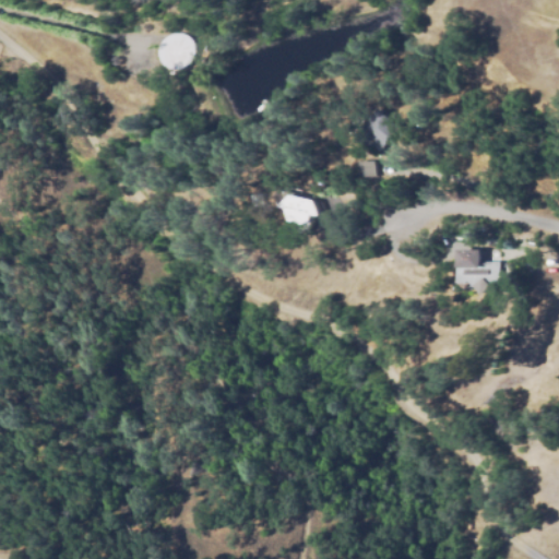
[(175,32),(177,32),(180,33),(182,34),(185,36),(187,38),(188,40),(189,44),(190,47),(190,50),(190,54),(189,57),(188,60),(187,63),(185,66),(182,68),(180,69),(178,70),(175,70),(173,70),(170,69),(167,68),(165,66),(164,63),(162,61),(161,58),(161,55),(159,51),(159,48),(161,45),(162,42),(163,38),(165,36),(167,34),(169,33),(173,32),(175,32)]
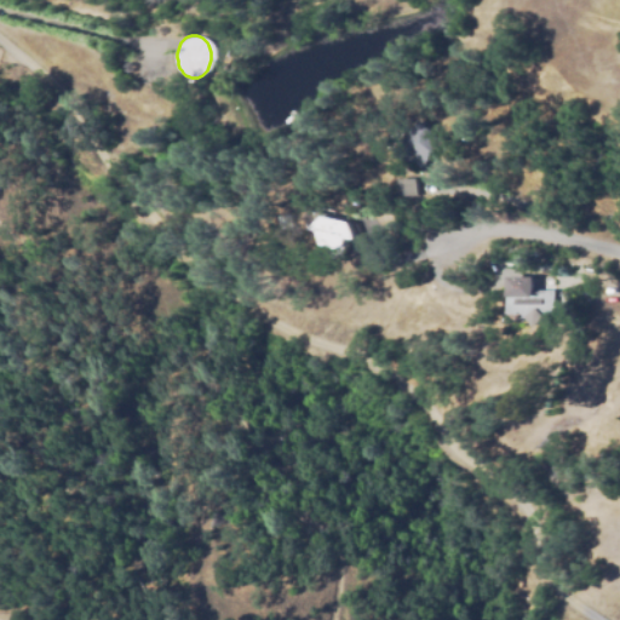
[(424,170),(413,161),(411,165),(395,153),(420,120),(432,128),(428,135),(442,145),(424,170)]
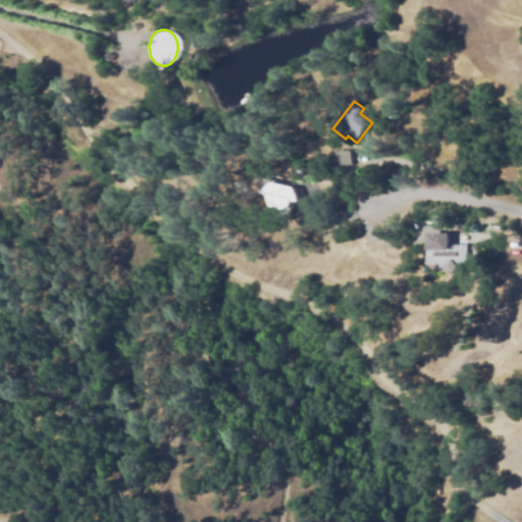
[(336,166),(336,151),(351,151),(351,166),(336,166)]
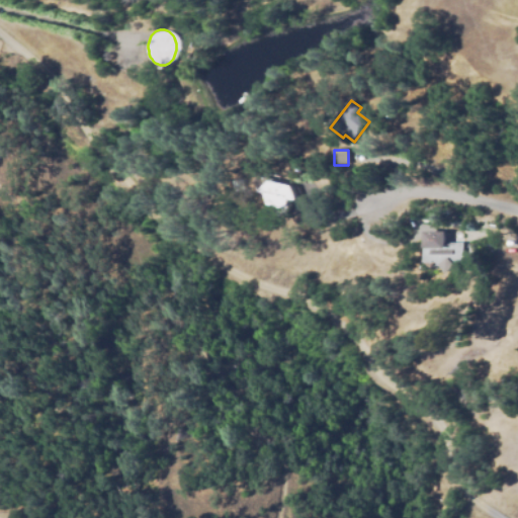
[(323,195),(316,182),(329,175),(336,189),(323,195)]
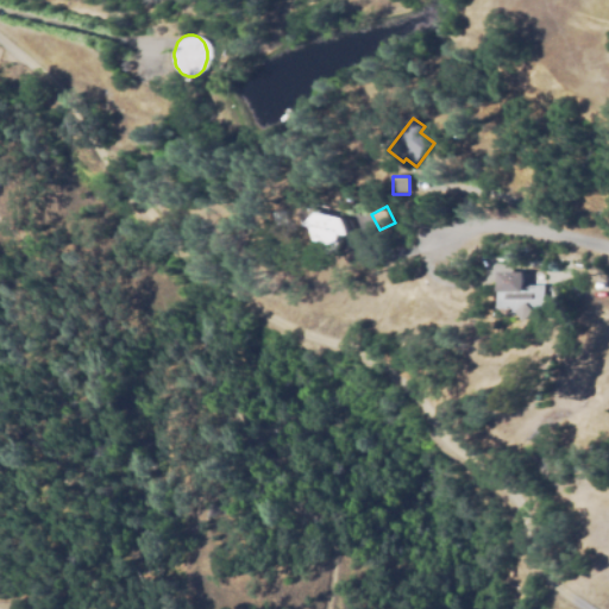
[(344,248),(321,242),(316,228),(311,226),(324,213),(346,219),(351,237),(346,236),(344,248)]
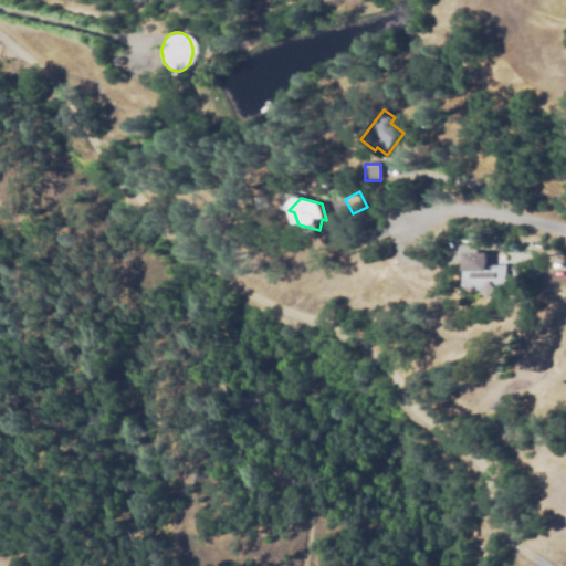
[(491,300),(483,292),(479,292),(479,287),(464,287),(464,271),(465,271),(467,253),(489,253),(488,259),(501,259),(501,265),(507,266),(507,287),(500,287),(491,300)]
